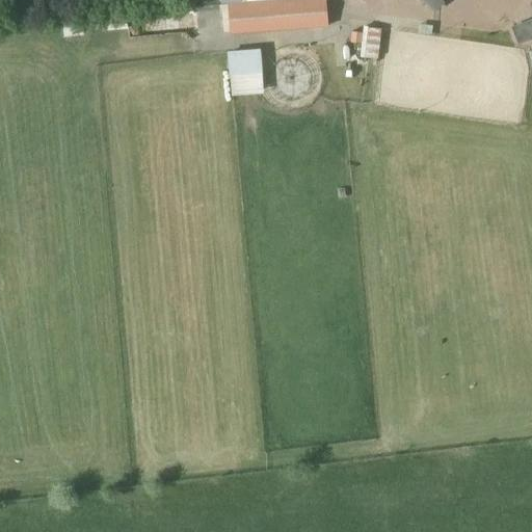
[(219,27),(326,20),(325,0),(218,7),(219,27)]
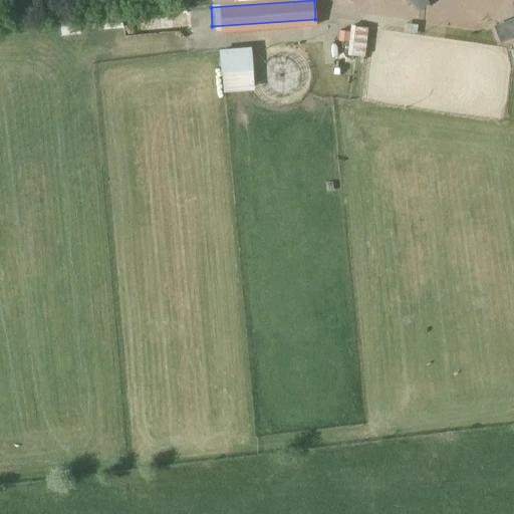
[(408,0),(418,9),(425,0),(408,0)]
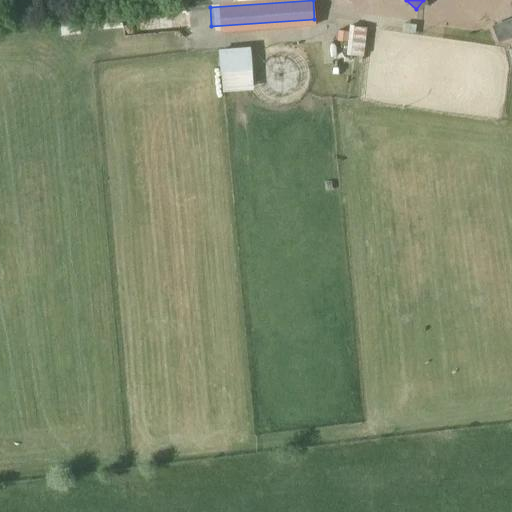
[(493,0),(488,12),(504,19),(511,1),(508,0),(493,0)]
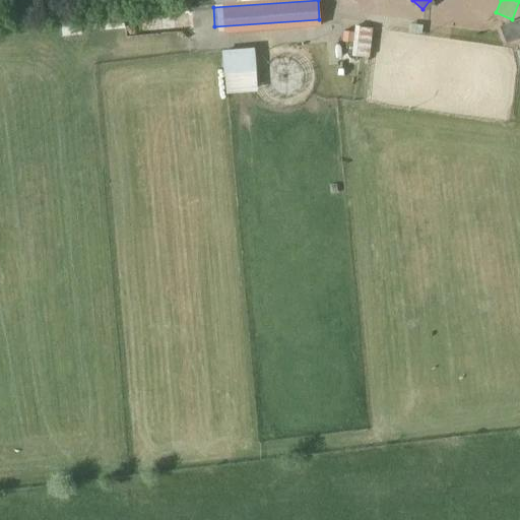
[(70,22),(70,7),(54,7),(54,22),(70,22)]
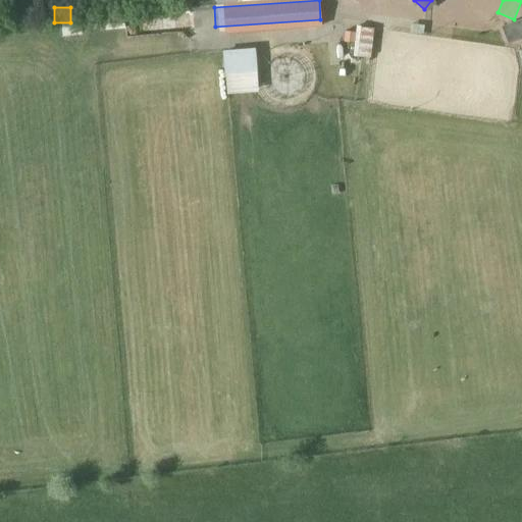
[(363,15),(336,17),(338,45),(365,43),(363,15)]
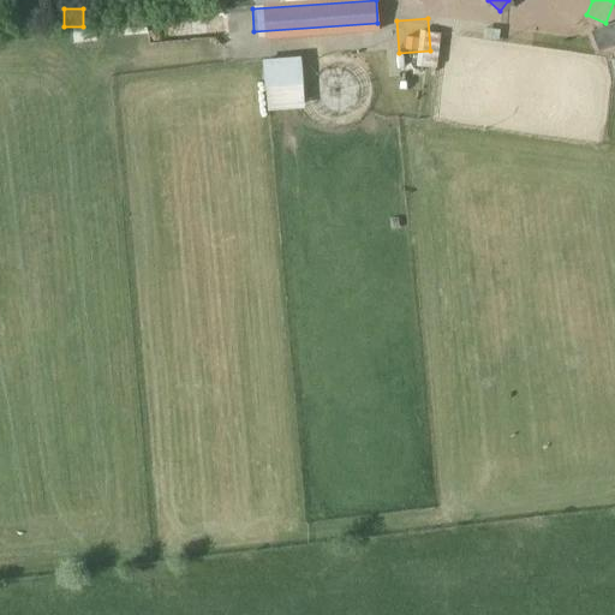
[(614,23),(591,33),(599,53),(614,46),(614,23)]
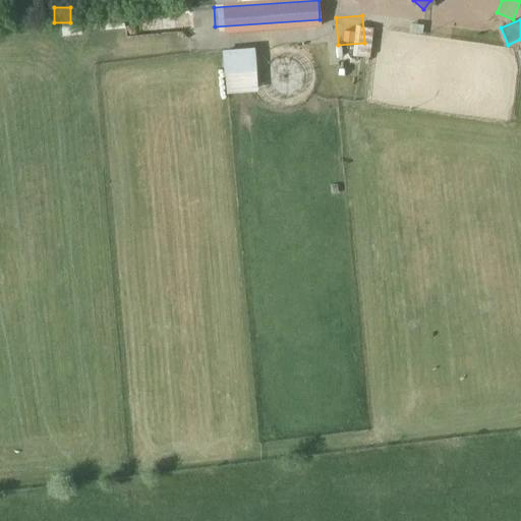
[(225,95),(257,92),(253,47),(221,50),(225,95)]
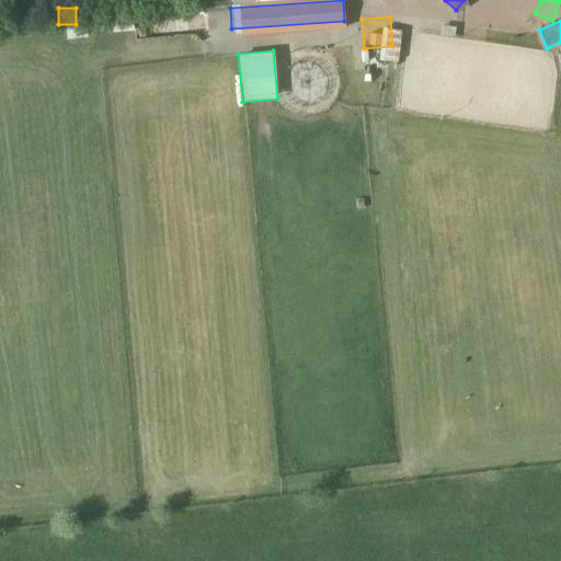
All buildings are outlined.
